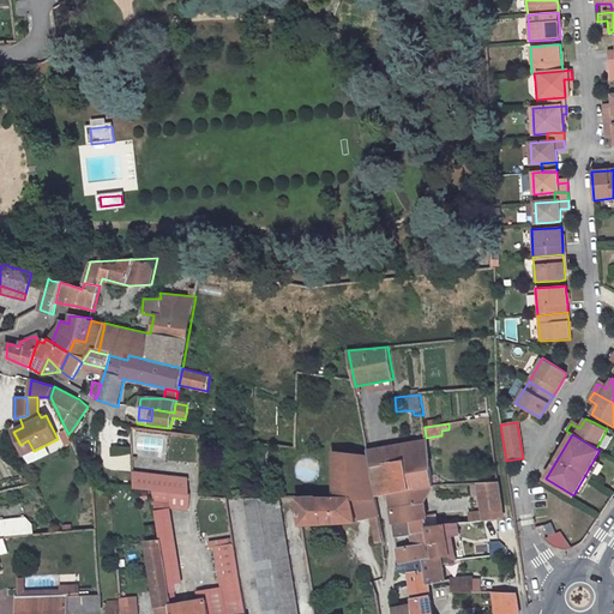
[(28,440),(20,445),(25,456),(34,451),(28,440)]
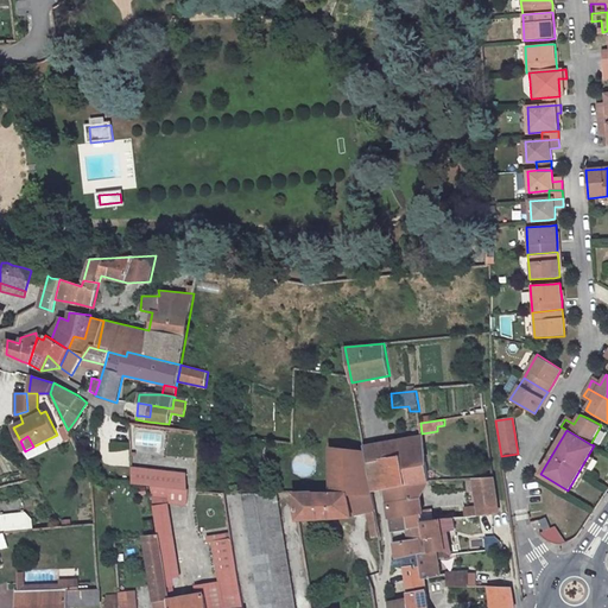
[(426,466),(423,437),(366,448),(375,492),(386,489),(404,486),(401,469),(426,466)]
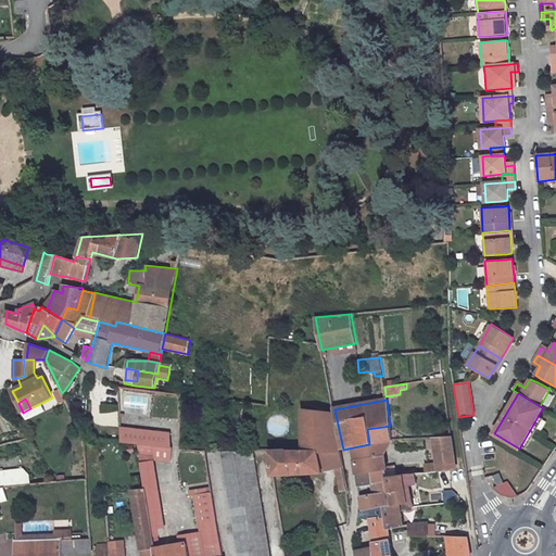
[(349,488),(341,450),(333,414),(302,409),(303,451),(287,452),(287,450),(268,451),(273,476),(323,474),(324,471),(336,469),(341,492),(349,491),(349,488)]
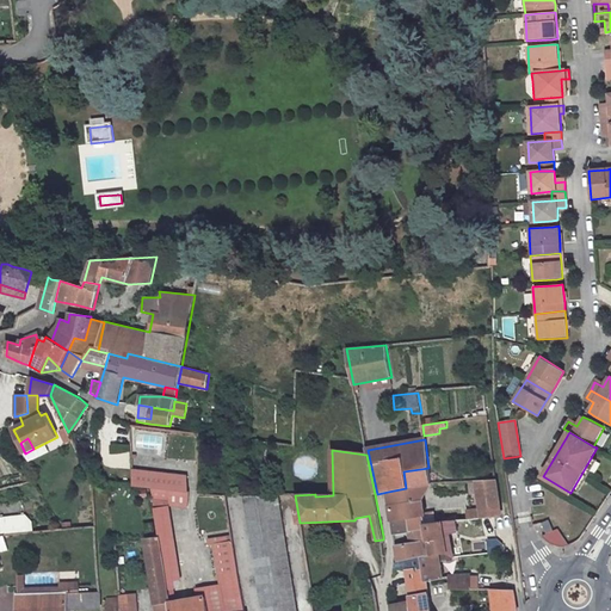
[(427,529),(426,523),(423,501),(431,482),(429,468),(403,471),(406,488),(388,492),(395,535),(424,529),(427,529)]
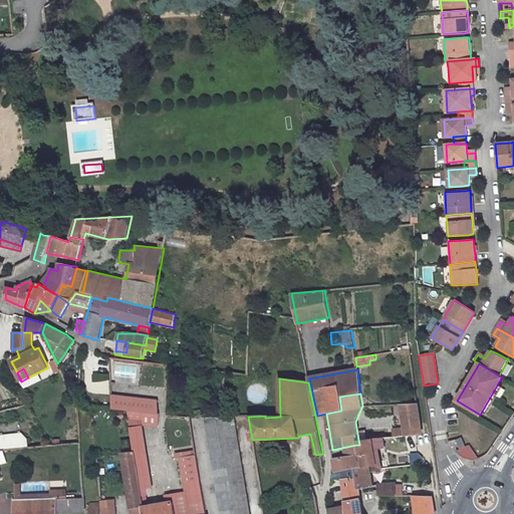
[(156,400),(111,395),(111,401),(112,410),(126,411),(136,452),(136,454),(142,490),(153,488),(143,429),(158,426),(156,400)]
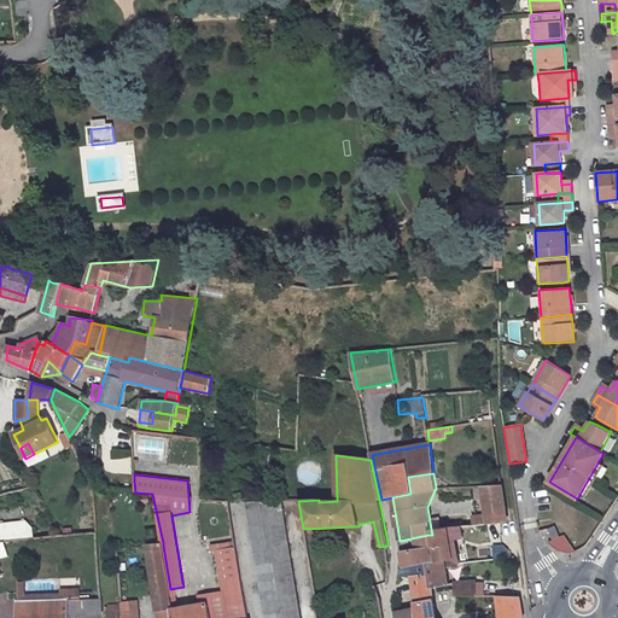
[(487,514),(472,517),(472,525),(508,522),(502,484),(482,485),(487,514)]
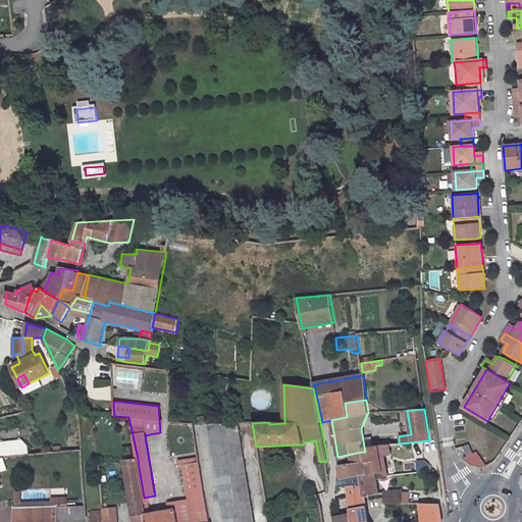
[(239,521),(222,423),(207,423),(224,521),(239,521)]
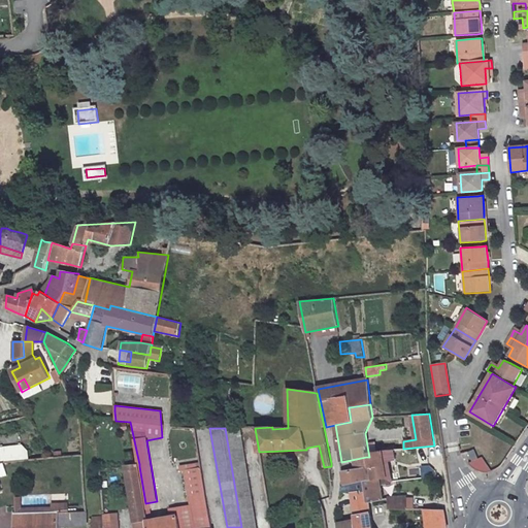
[(257,527),(240,428),(229,428),(225,428),(241,527),(257,527)]
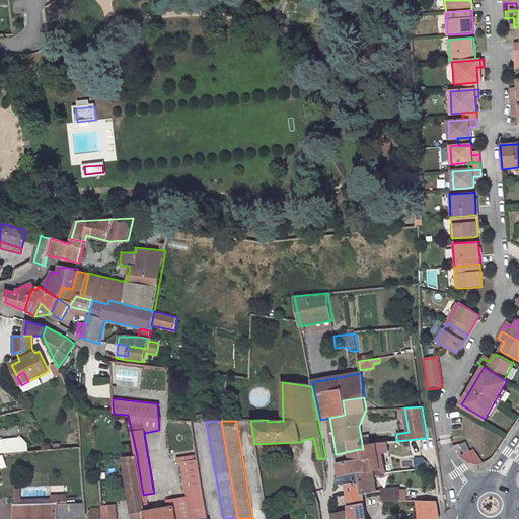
[(0,454),(1,454),(28,451),(27,441),(22,439),(0,440),(0,454)]
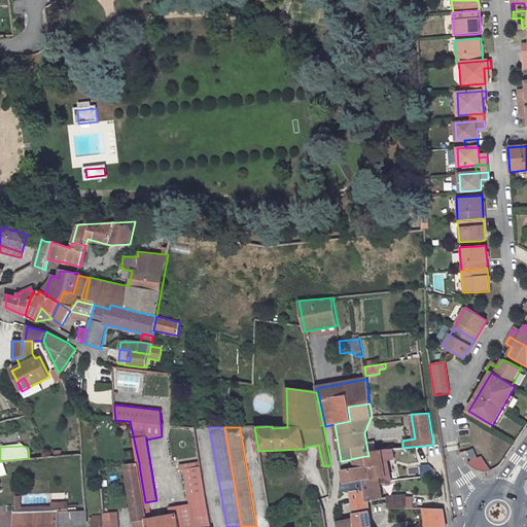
[(384,462),(394,460),(392,449),(367,451),(369,456),(365,456),(370,480),(386,477),(384,462)]
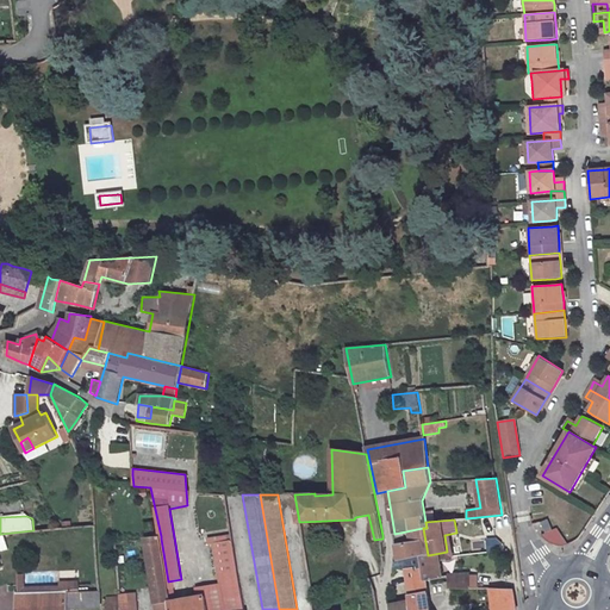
[(551,548),(565,541),(558,527),(543,534),(551,548)]
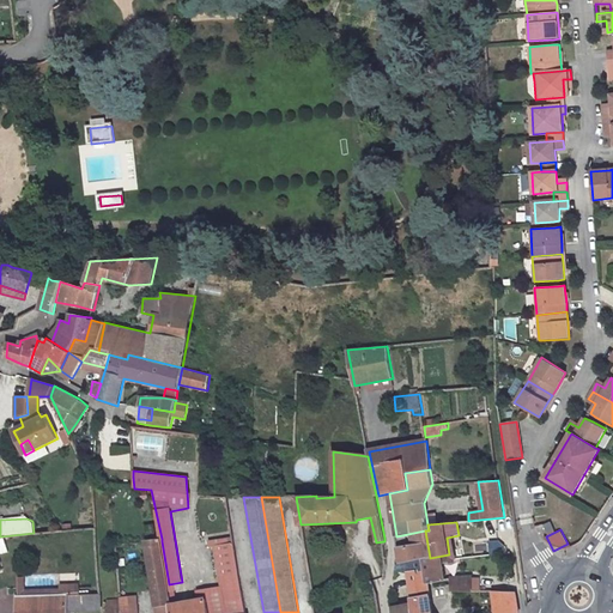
[(423,558),(423,559),(430,558),(425,530),(396,536),(400,558),(396,558),(398,563),(423,558)]
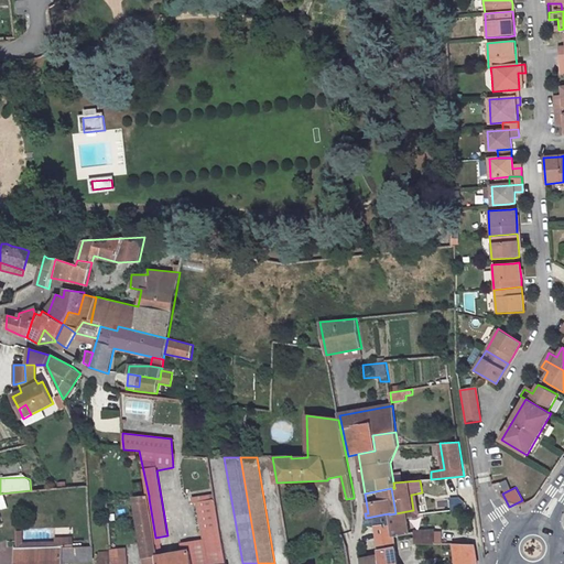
[(159,563),(158,556),(156,544),(149,496),(133,498),(144,559),(143,559),(143,563),(127,563),(126,549),(110,550),(111,555),(111,563),(159,563)]
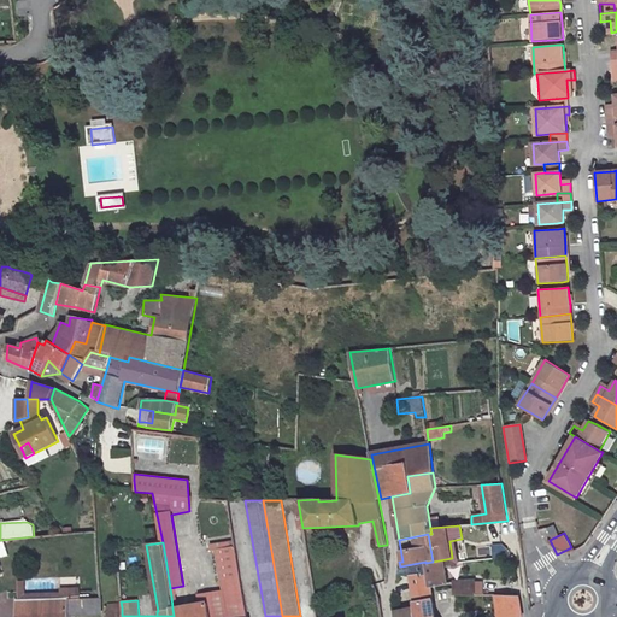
[(223,592),(225,605),(245,601),(235,547),(217,550),(223,592)]
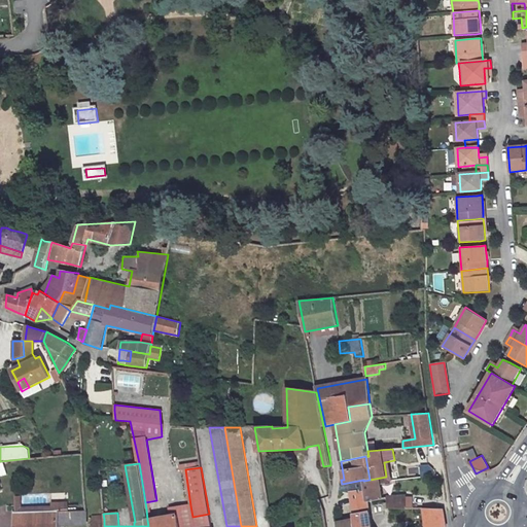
[(386,477),(370,480),(363,481),(364,489),(366,502),(369,502),(382,499),(380,485),(385,484),(386,486),(392,485),(391,481),(386,477)]
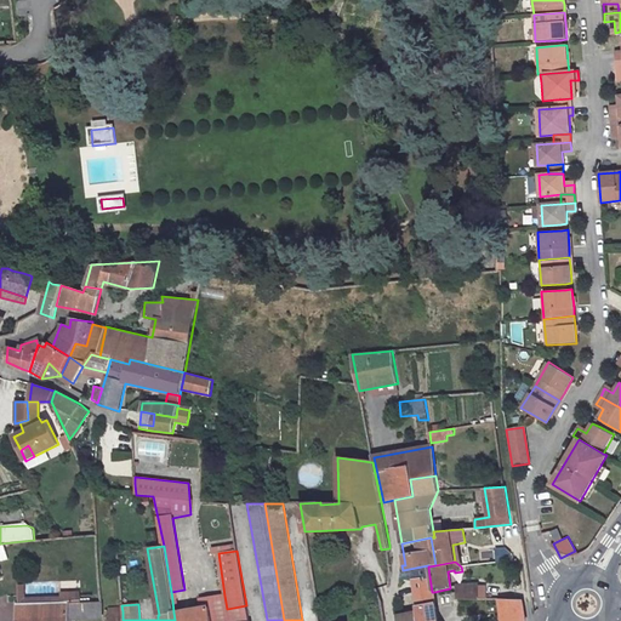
[(432,592),(429,576),(414,579),(420,620),(438,620),(434,592),(432,592)]
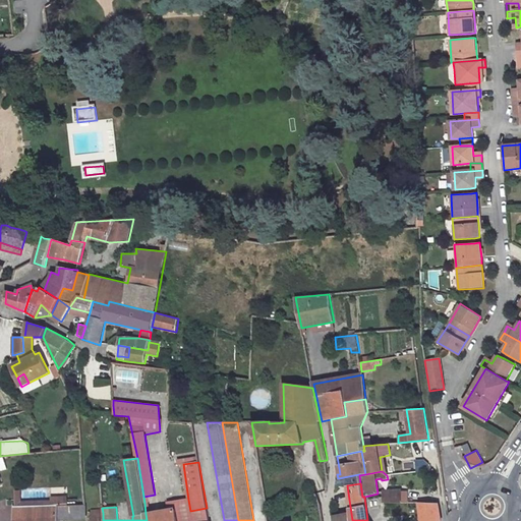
[(384,493),(385,503),(401,503),(401,493),(384,493)]
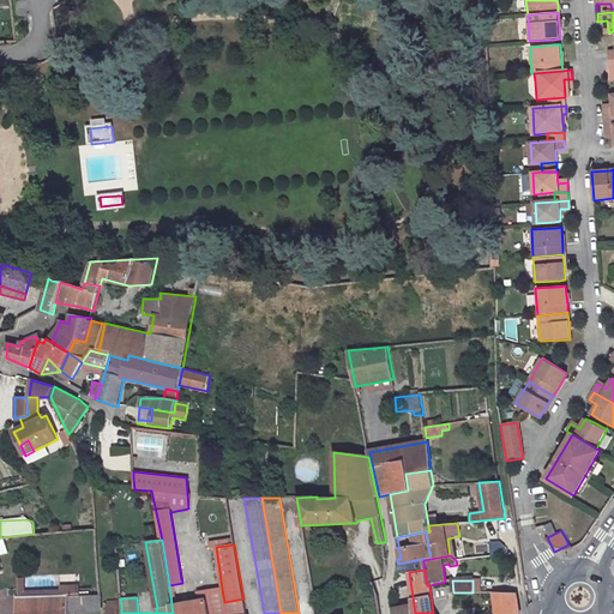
[(67,597),(82,596),(80,587),(62,587),(62,590),(64,597),(67,597)]
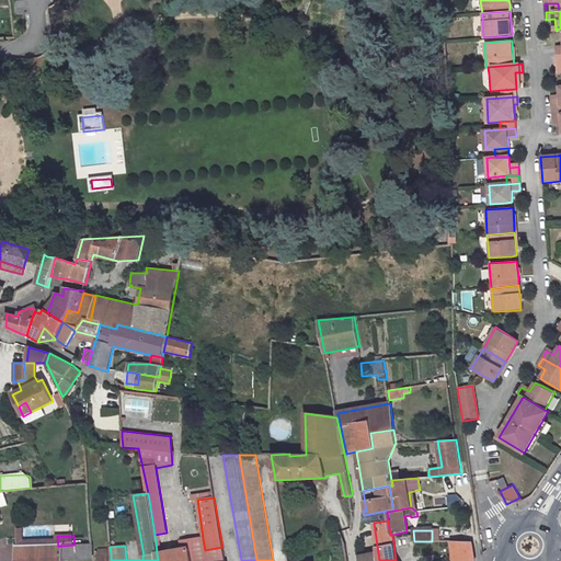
[(203,538),(176,542),(176,551),(190,549),(191,560),(225,560),(222,547),(205,550),(203,538)]
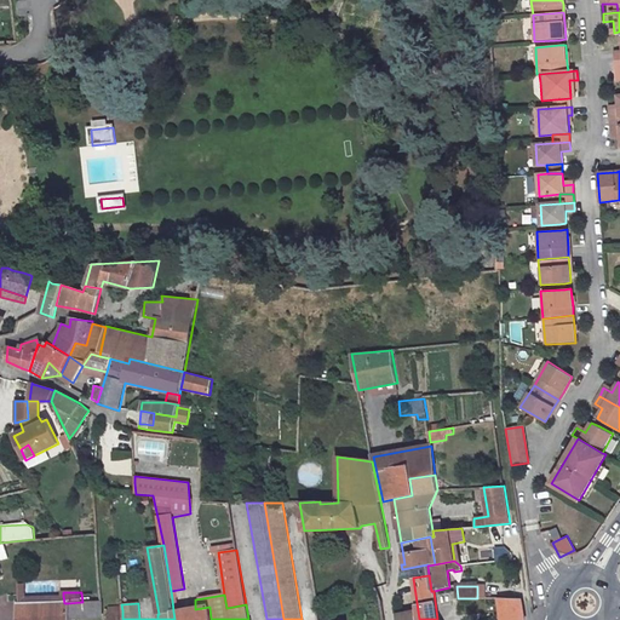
[(499,598),(501,619),(523,619),(521,598),(499,598)]
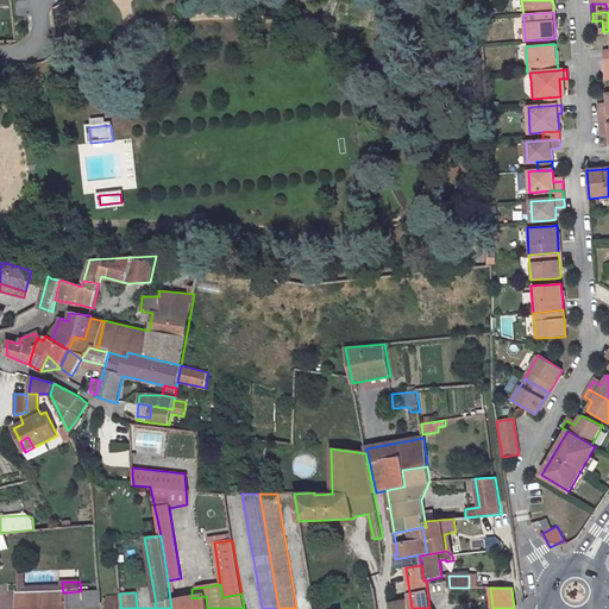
[(67,592),(68,608),(101,608),(100,590),(81,591),(67,592)]
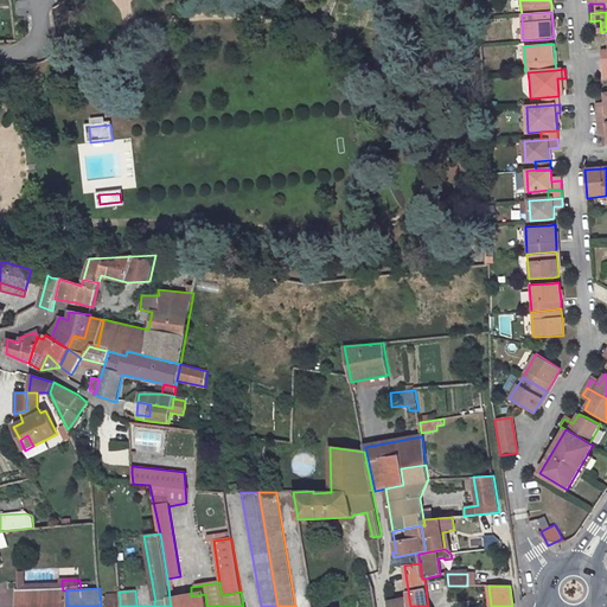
[(16,606),(66,606),(68,606),(66,590),(63,590),(23,590),(18,592),(16,592),(16,606)]
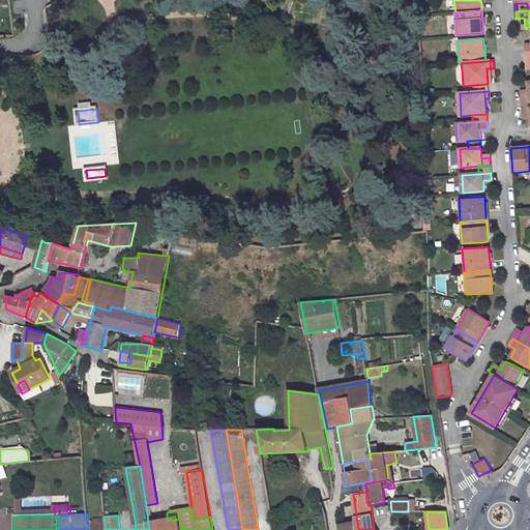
[(180,529),(179,519),(167,521),(148,523),(149,529),(180,529)]
